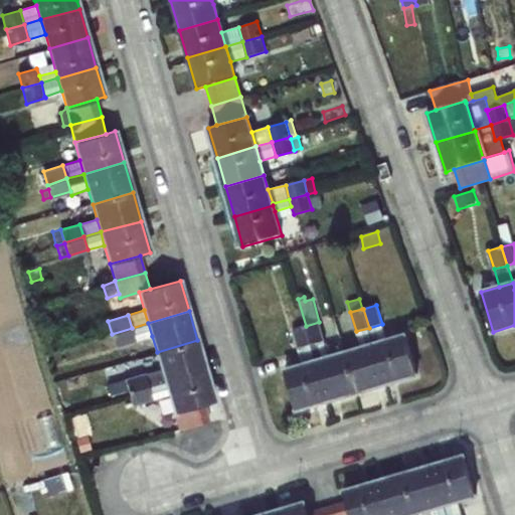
[(306,326),(311,345),(324,341),(319,322),(306,326)]
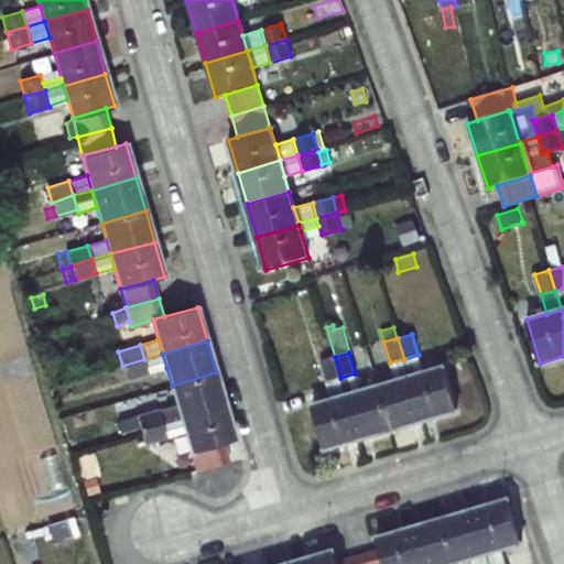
[(166,368),(162,354),(144,359),(149,373),(166,368)]
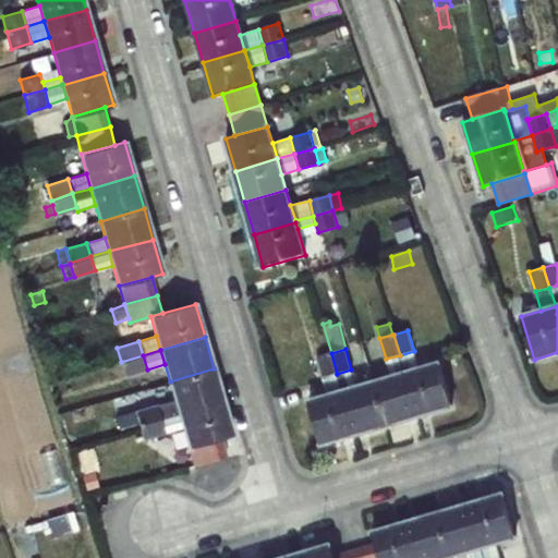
[(400,355),(405,374),(420,370),(414,351),(400,355)]
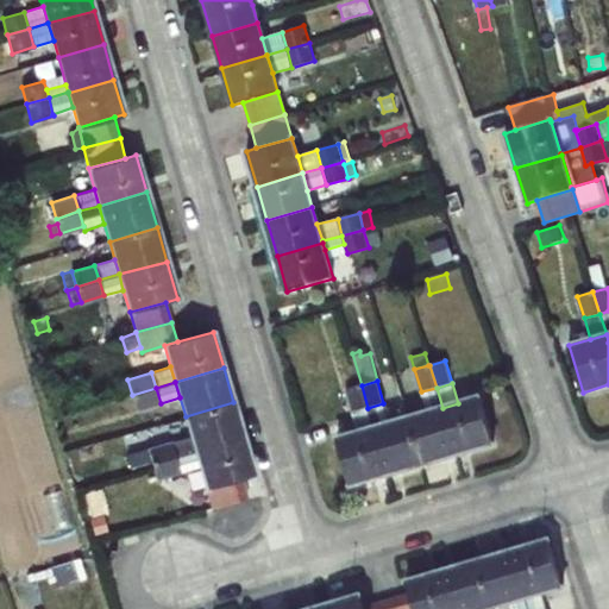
[(352,412),(368,408),(362,385),(346,389),(352,412)]
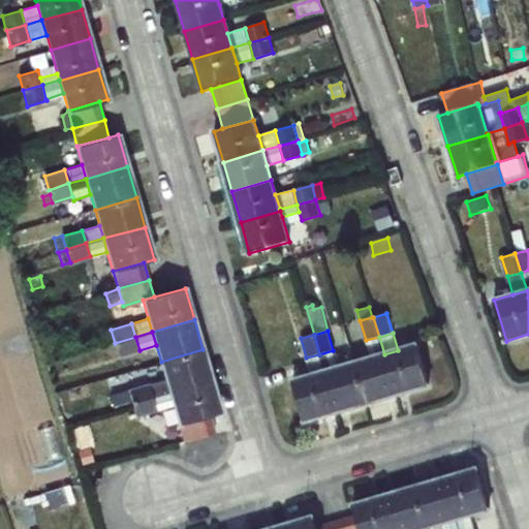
[(139,350),(135,337),(115,343),(119,356),(139,350)]
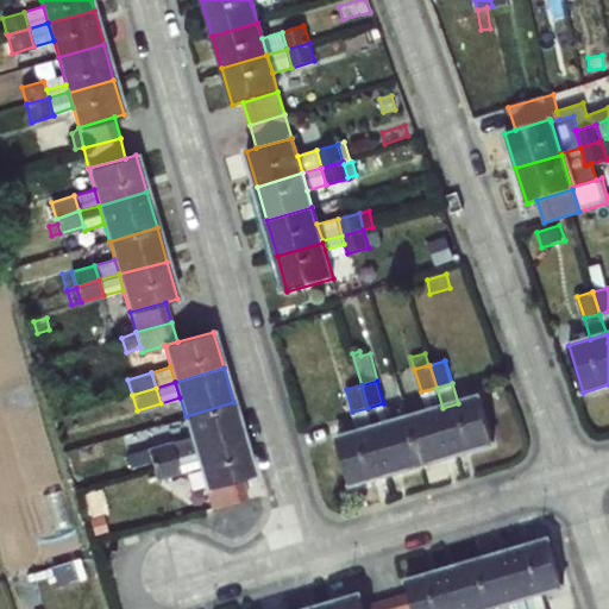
[(427,413),(443,408),(437,388),(421,391),(427,413)]
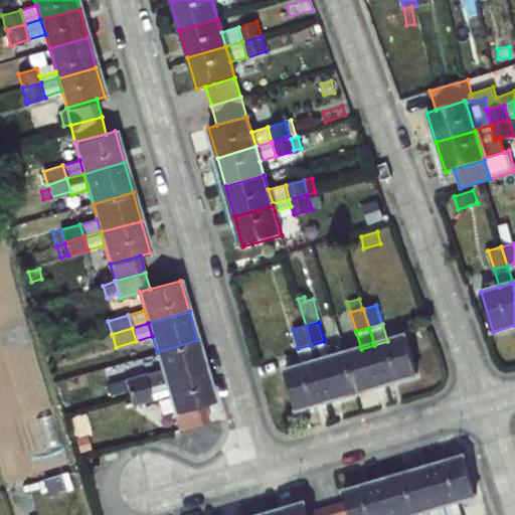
[(387,341),(374,345),(386,384),(417,375),(405,336),(387,341)]
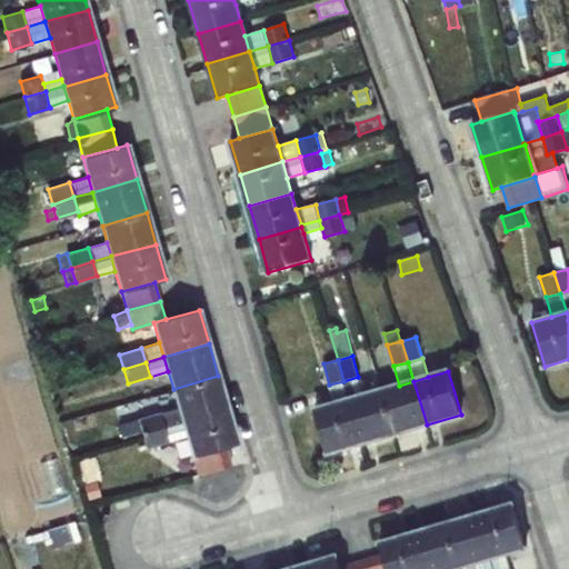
[(228,410),(218,376),(173,389),(178,407),(182,421),(182,422),(228,410)]
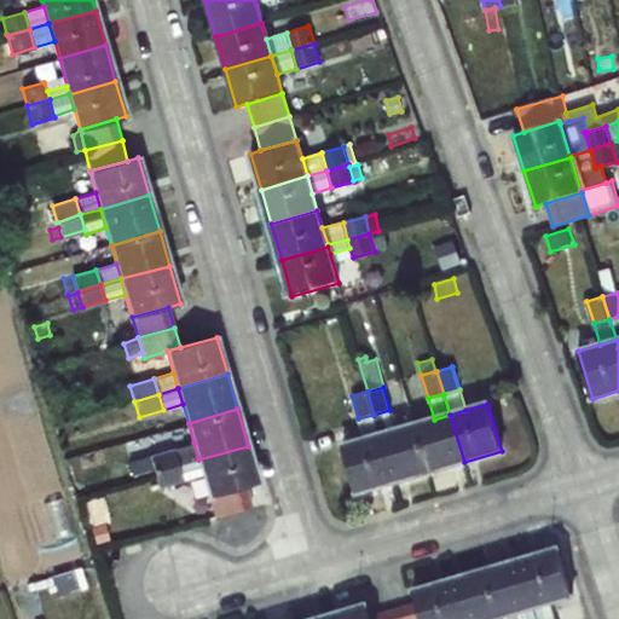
[(395,431),(389,410),(374,415),(380,435),(395,431)]
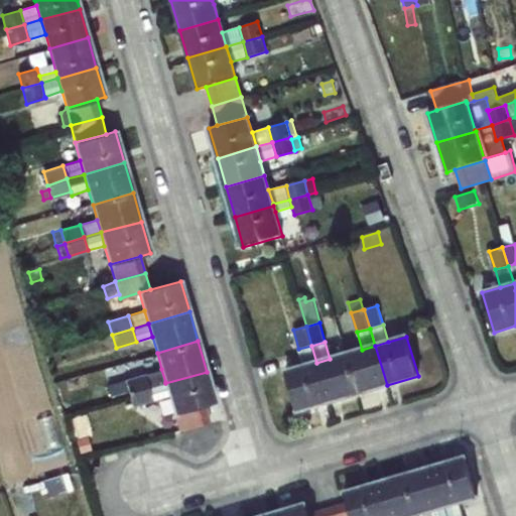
[(304,366),(316,363),(311,346),(298,349),(304,366)]
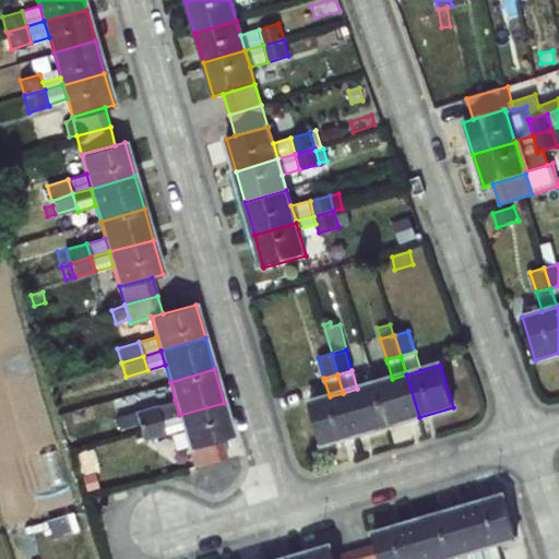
[(392,379),(375,383),(387,427),(419,417),(406,375),(392,379)]
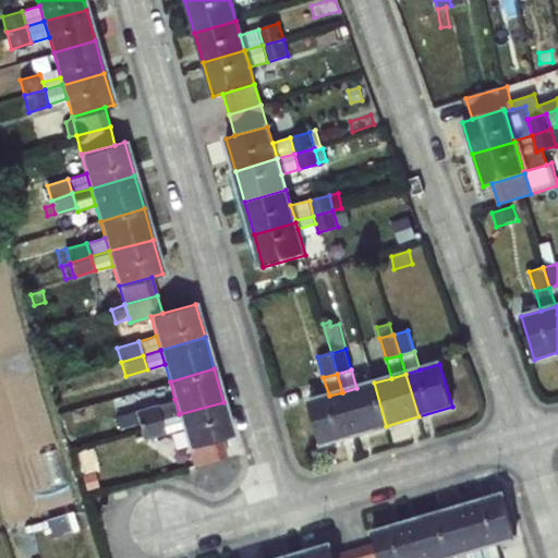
[(356,388),(342,392),(354,435),(386,426),(374,383),(356,388)]
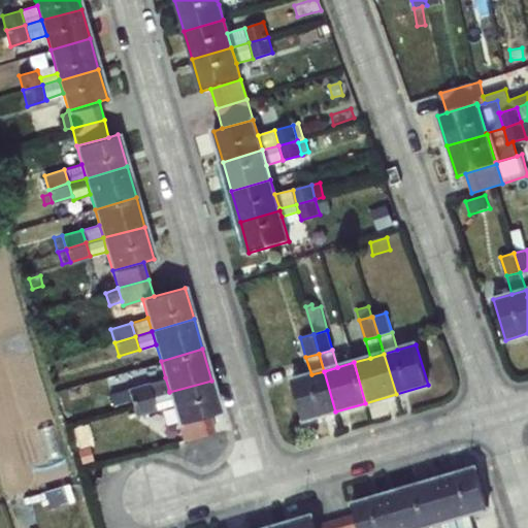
[(311,374),(293,381),(304,421),(335,411),(324,371),(311,374)]
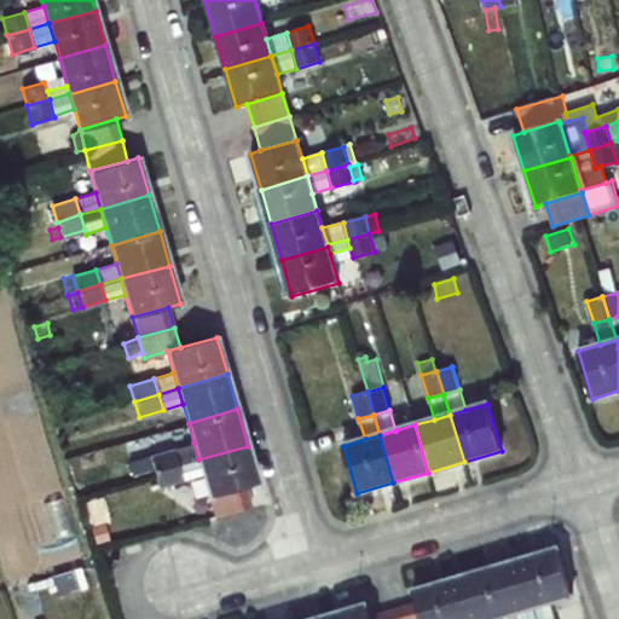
[(178,464),(198,458),(194,443),(174,449),(178,464)]
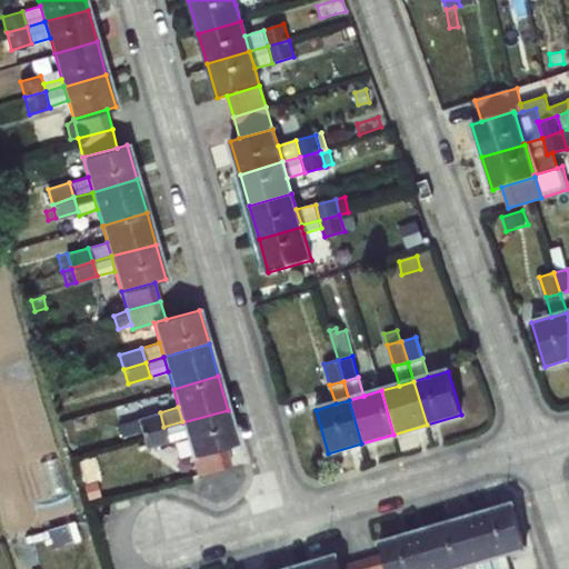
[(237,443),(228,410),(182,422),(187,437),(192,456),(226,446),(237,443)]
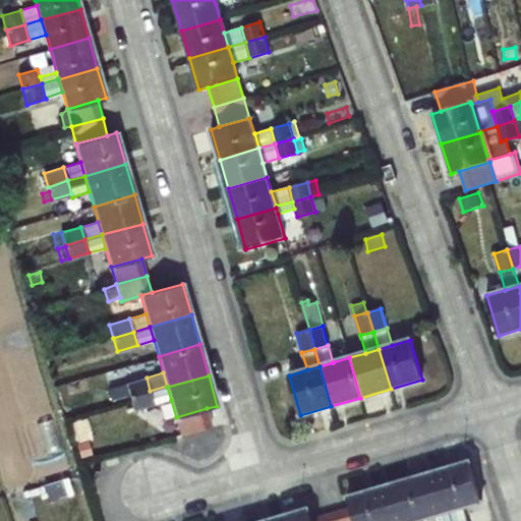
[(130,397),(150,391),(147,378),(126,384),(130,397)]
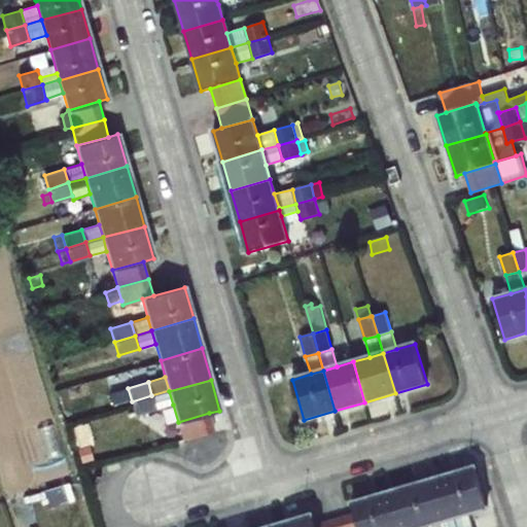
[(169,391),(169,390),(151,395),(155,409),(173,405),(169,391)]
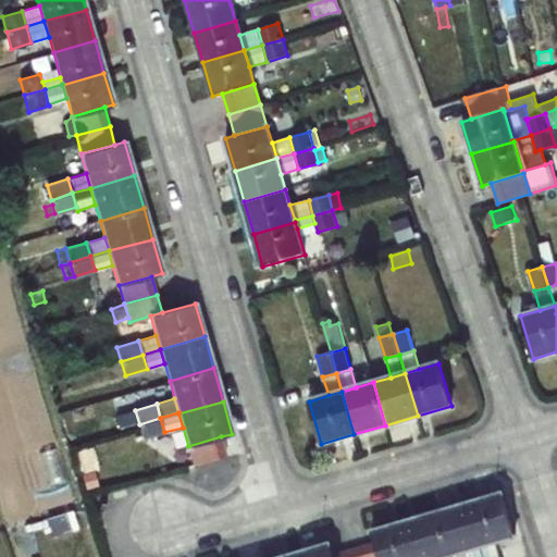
[(144,438),(164,432),(160,418),(139,424),(144,438)]
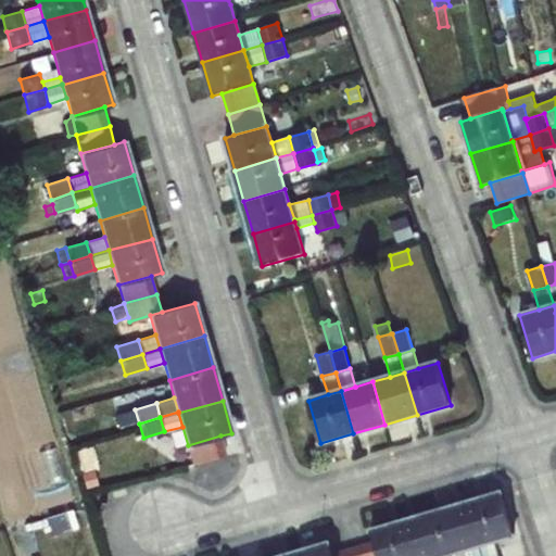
[(220,436),(188,445),(193,464),(226,455),(220,436)]
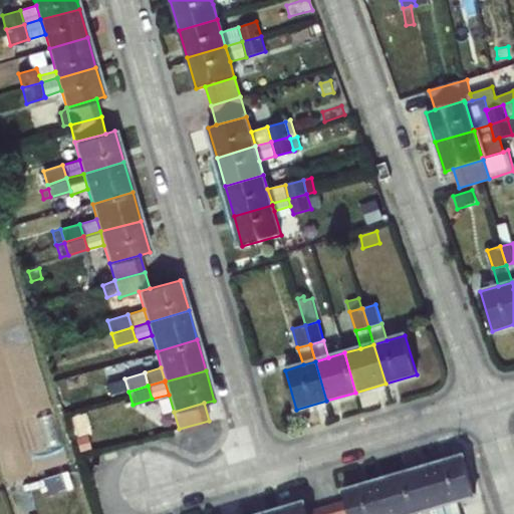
[(433,465),(445,504),(451,503),(476,495),(464,455),(433,465)]
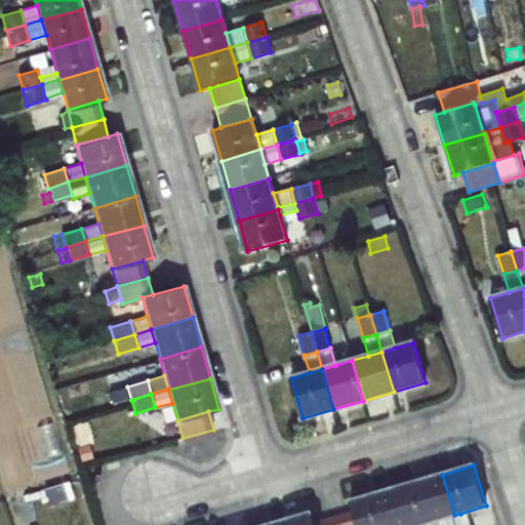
[(412,483),(425,524),(440,520),(452,516),(454,515),(442,475),(412,483)]
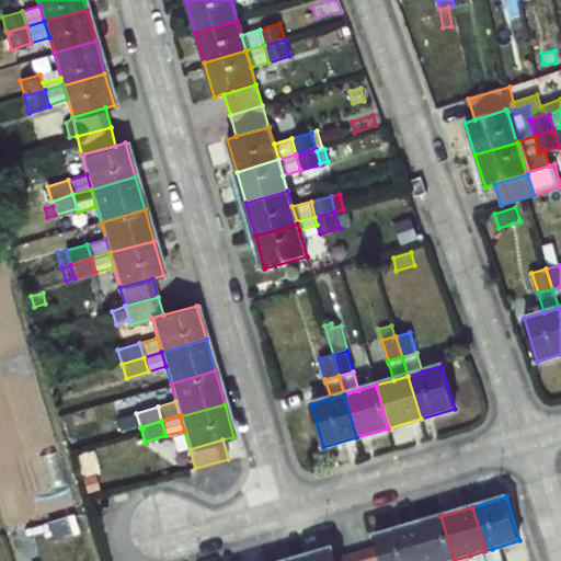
[(409,526),(420,560),(448,560),(454,560),(441,516),(409,526)]
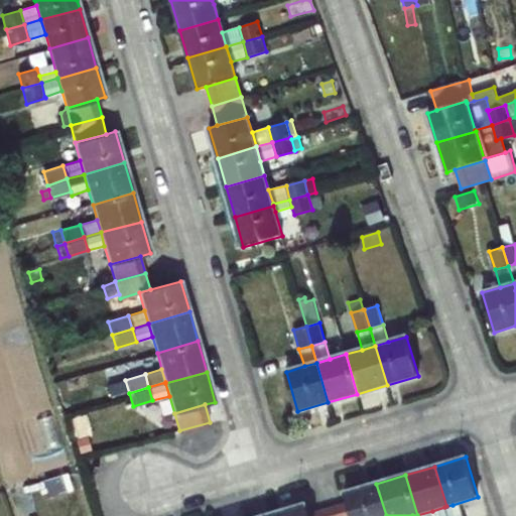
[(347,504),(351,515),(386,515),(376,484),(344,493),(347,504)]
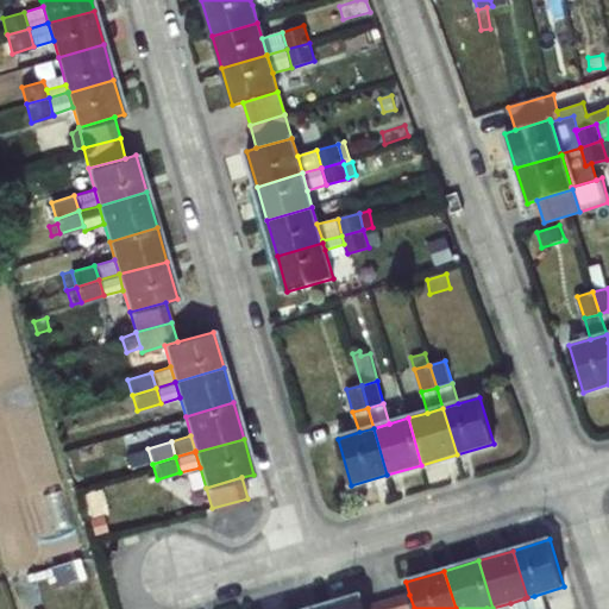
[(364,607),(364,608),(414,608),(409,595),(364,607)]
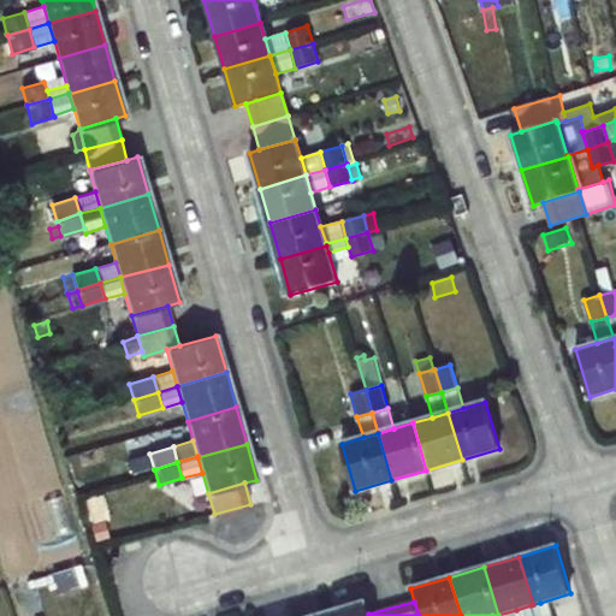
[(365,603),(329,612),(329,615),(368,615),(368,614),(365,603)]
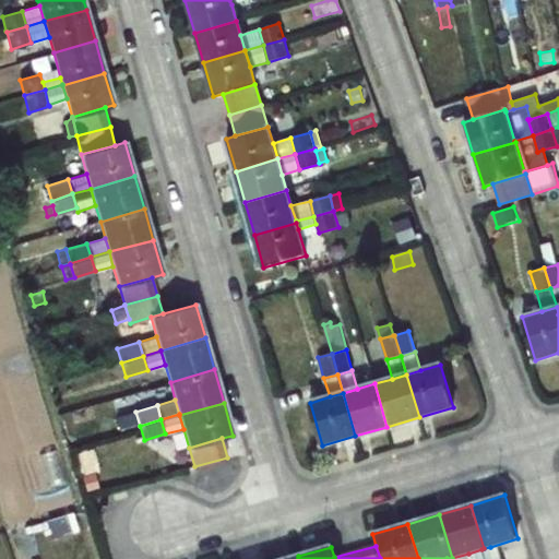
[(484,558),(492,558),(490,547),(484,548),(482,549),(484,558)]
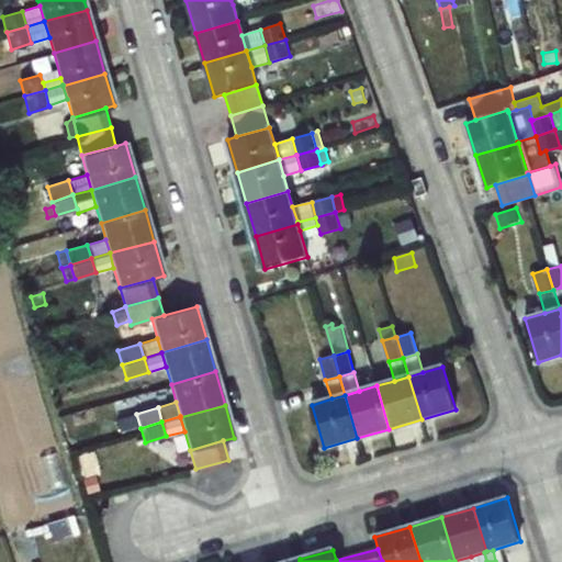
[(486,561),(484,552),(471,557),(472,561),(486,561)]
